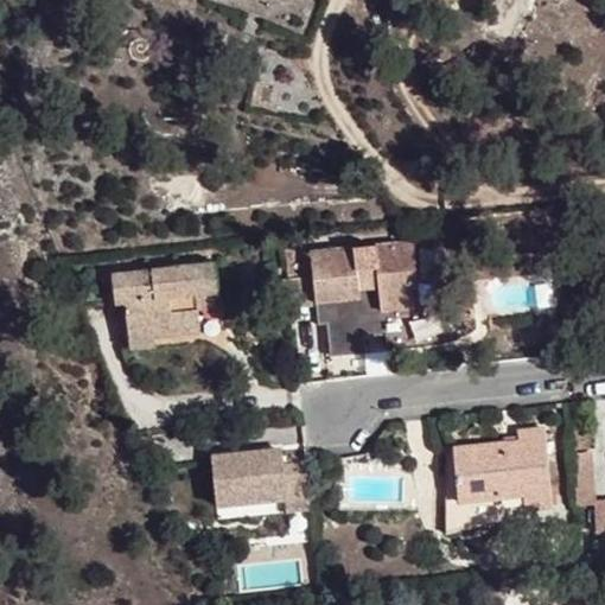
[(380,298),(412,294),(409,275),(414,275),(411,240),(310,249),(312,274),(313,299),(357,295),(356,287),(355,280),(377,278),(379,285),(380,298)]
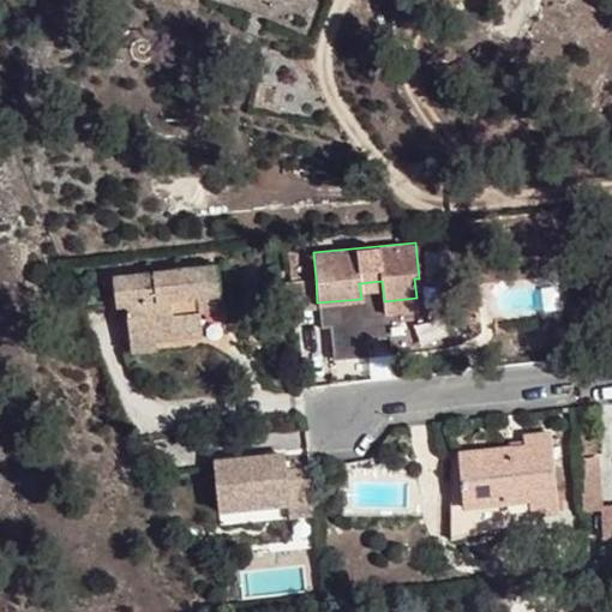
[(198,297),(222,294),(220,263),(114,274),(118,304),(126,304),(130,336),(154,335),(154,339),(201,334),(199,312),(198,297)]
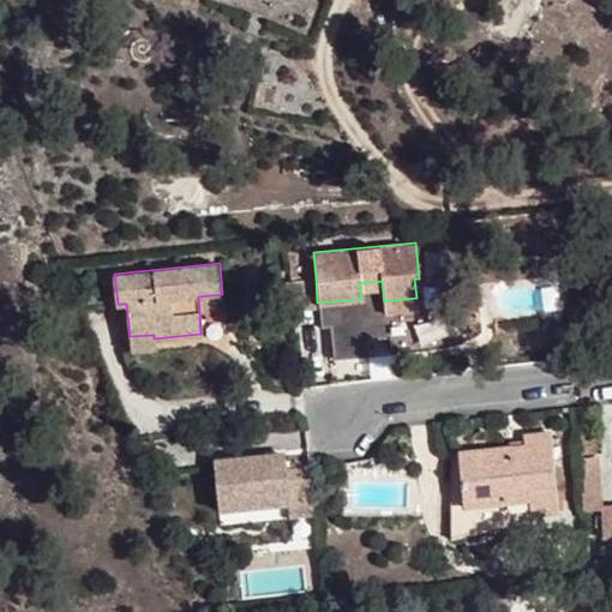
[(317,303),(316,277),(295,279),(297,304),(317,303)]
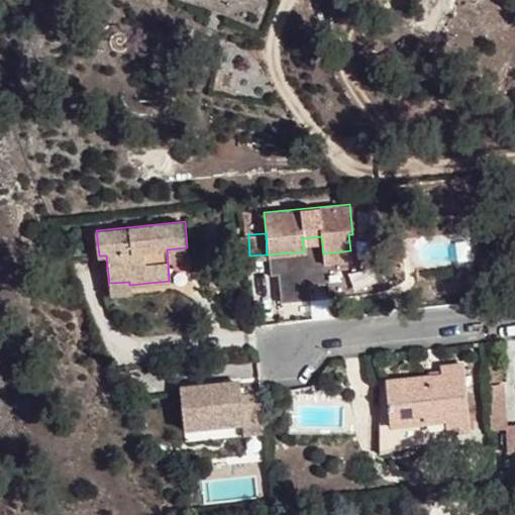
[(189,261),(187,247),(167,249),(168,263),(189,261)]
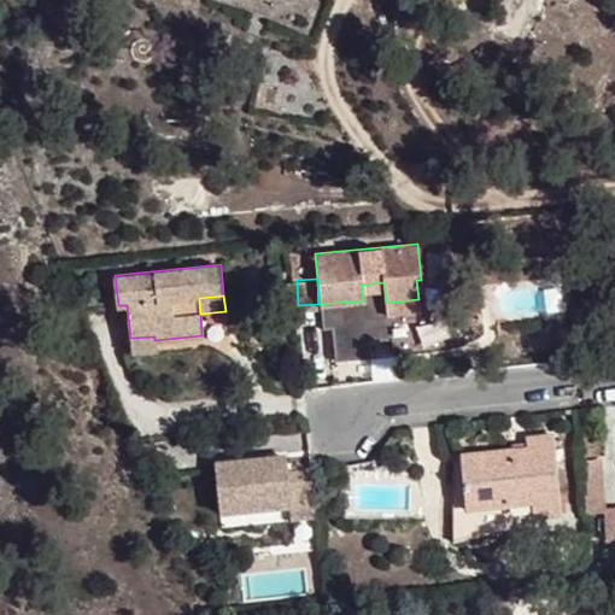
[(420,308),(419,299),(386,303),(387,312),(420,308)]
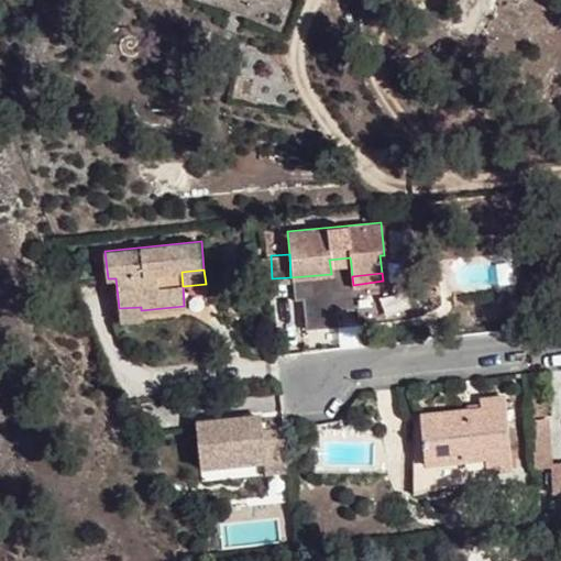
[(141,307),(119,308),(120,321),(141,320),(141,310),(141,307)]
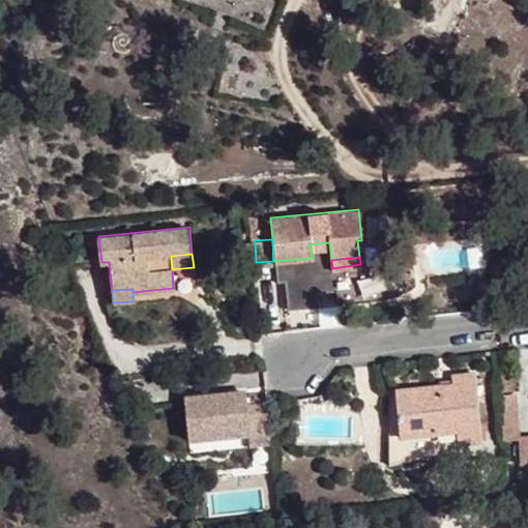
[(399,437),(387,438),(387,465),(457,447),(458,443),(480,440),(474,373),(451,375),(451,385),(397,390),(397,402),(387,402),(387,415),(399,415),(399,437)]
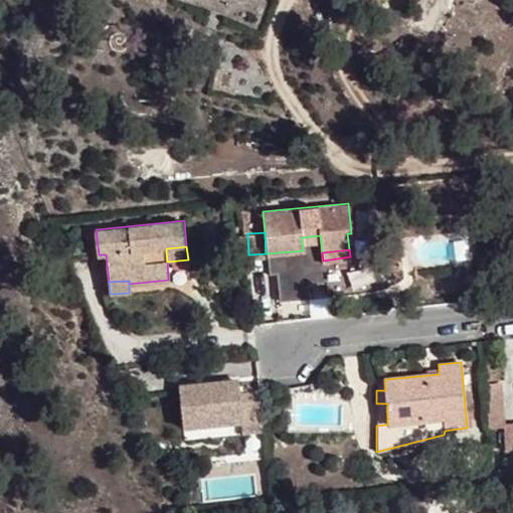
[(234,378),(178,383),(182,431),(239,426),(240,435),(260,433),(257,391),(235,393),(234,378)]
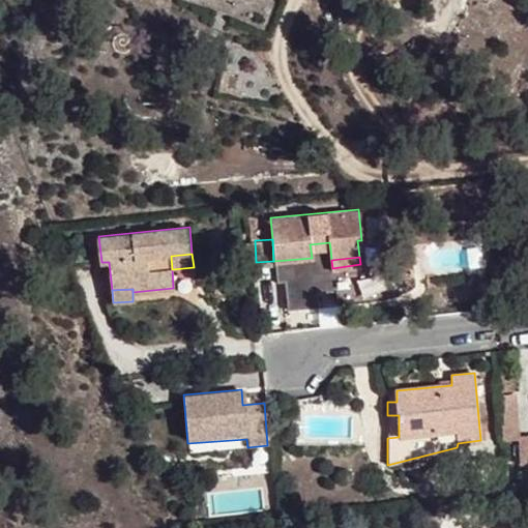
[(387,415),(387,438),(399,437),(399,415),(387,415)]
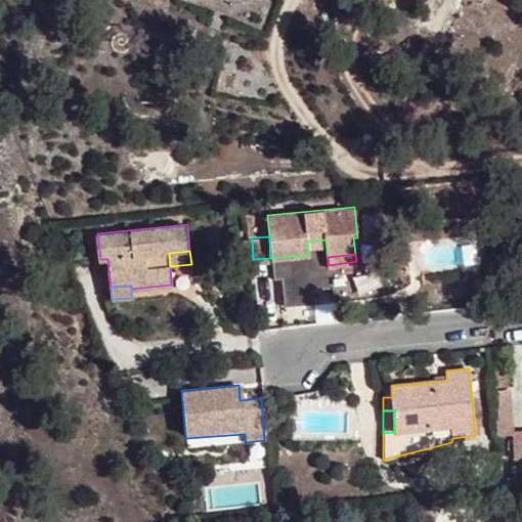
[(521,463),(521,431),(509,433),(511,464),(521,463)]
